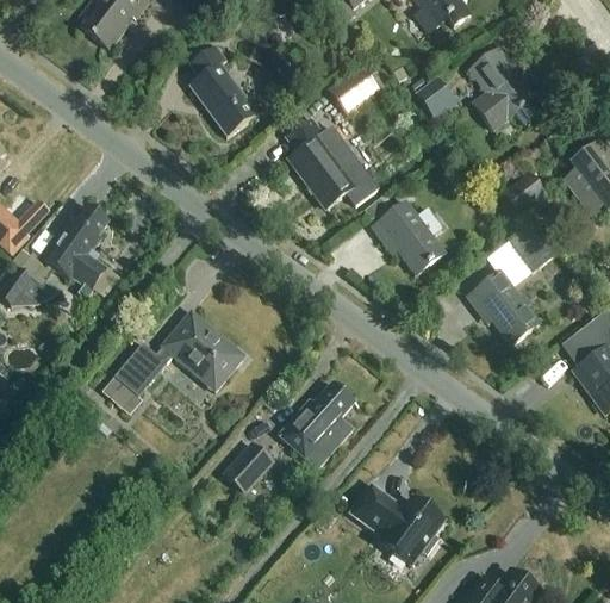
[(132,14),(144,0),(97,0),(95,1),(93,0),(87,0),(78,13),(83,18),(78,25),(105,44),(129,12),(132,14)]
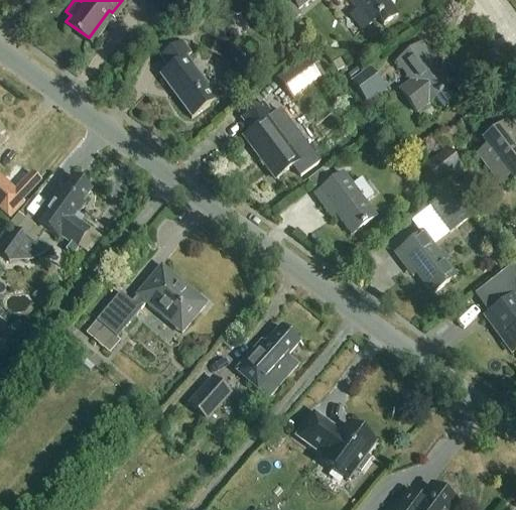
[(230,0),(229,1),(231,6),(235,9),(240,8),(243,4),(242,0),(230,0)]
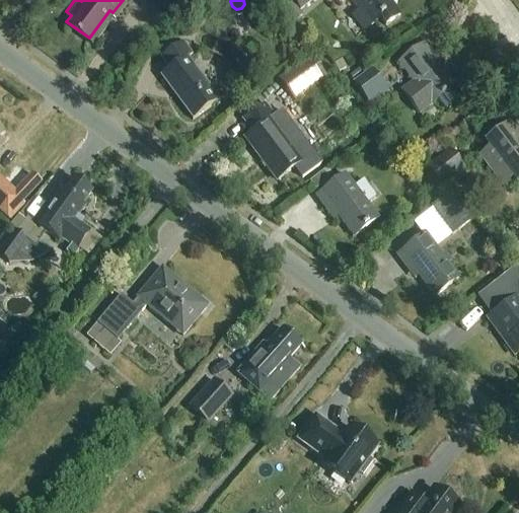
[(301,11),(302,10),(294,0),(288,0),(281,6),(291,18),(292,17),(297,22),(304,15),(301,11)]
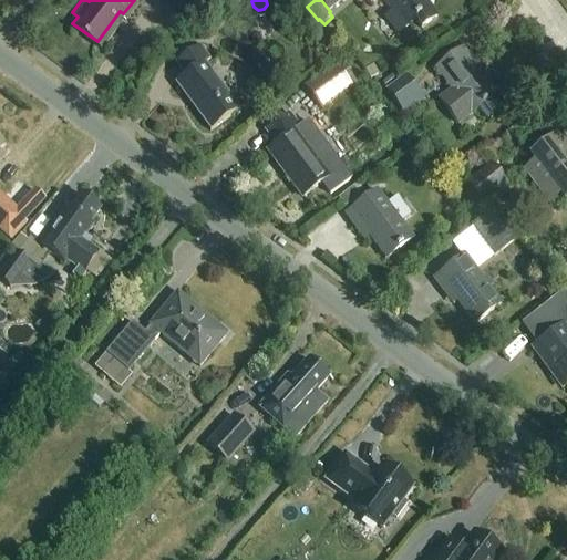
[(406,24),(404,21),(415,14),(422,23),(437,11),(430,0),(371,0),(388,0),(392,6),(384,12),(398,30),(406,24)]
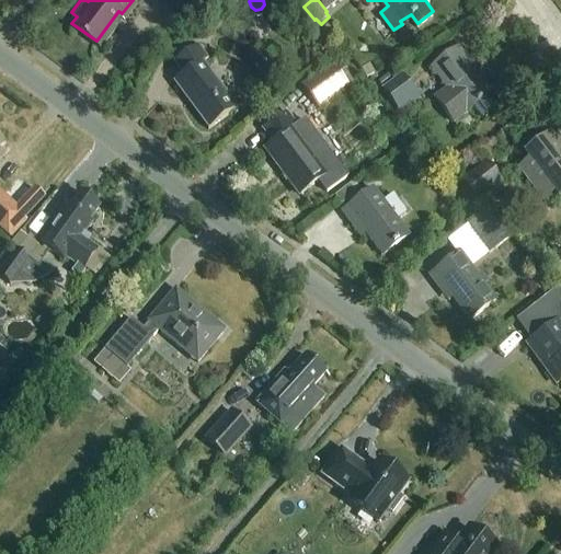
[(208,125),(237,103),(203,57),(208,54),(197,39),(172,58),(182,70),(172,78),(208,125)]
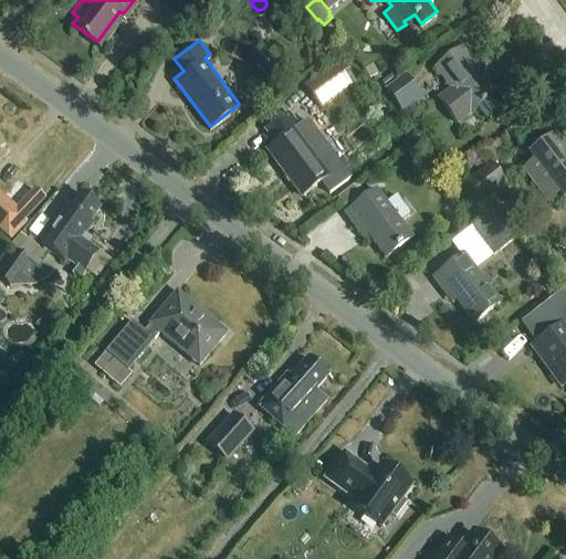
[(458,117),(498,88),(470,53),(473,51),(465,41),(436,63),(451,83),(439,93),(458,117)]
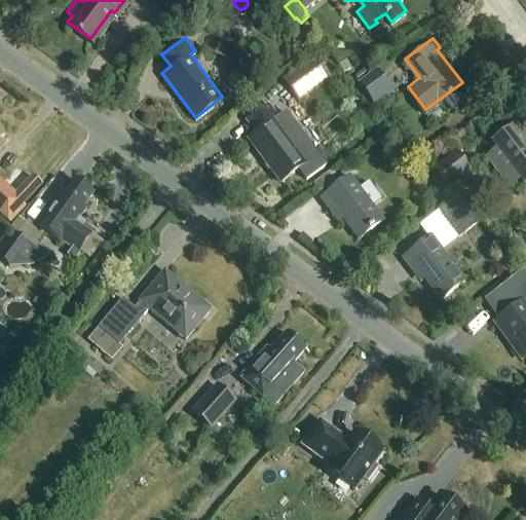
[(297,98),(328,72),(313,54),(283,79),(297,98)]
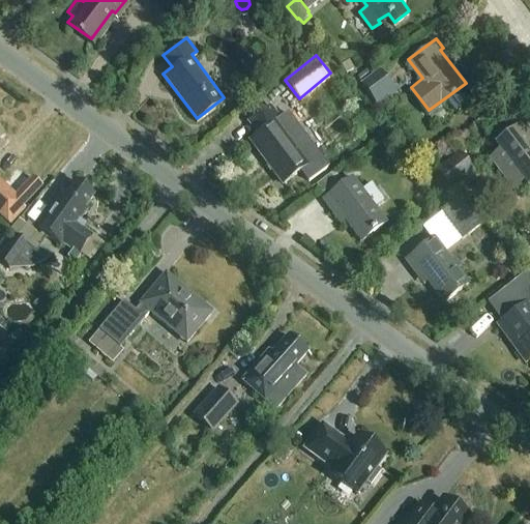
[(398,89),(379,65),(360,80),(379,104),(398,89)]
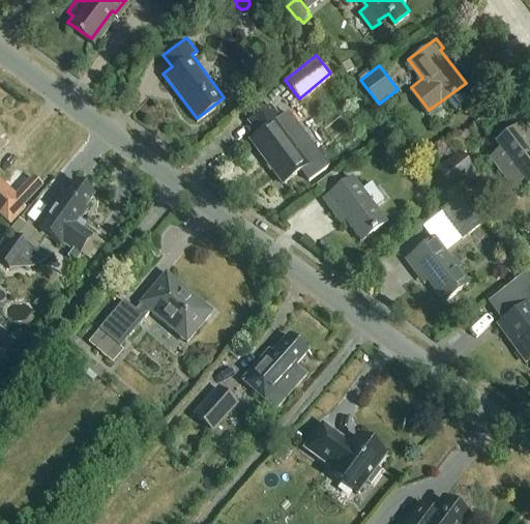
[(249,137),(282,179),(299,167),(307,178),(328,163),(287,109),(281,114),(271,100),(248,117),(258,131),(249,137)]
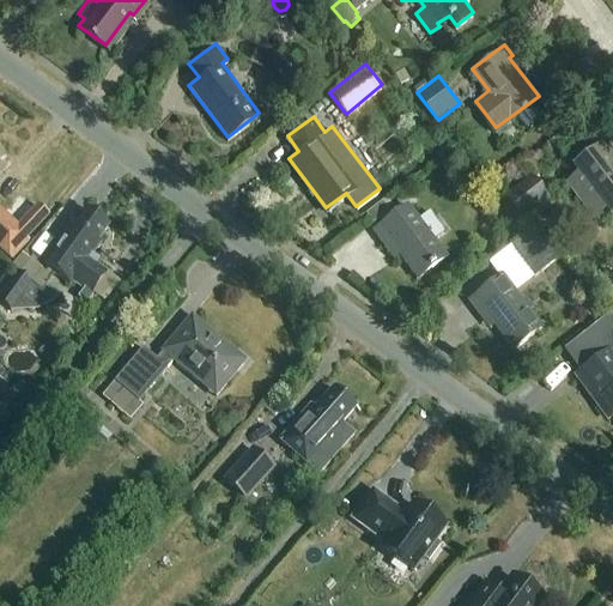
[(612,141),(608,135),(578,159),(571,164),(576,170),(566,177),(595,214),(611,202),(612,204),(612,141)]
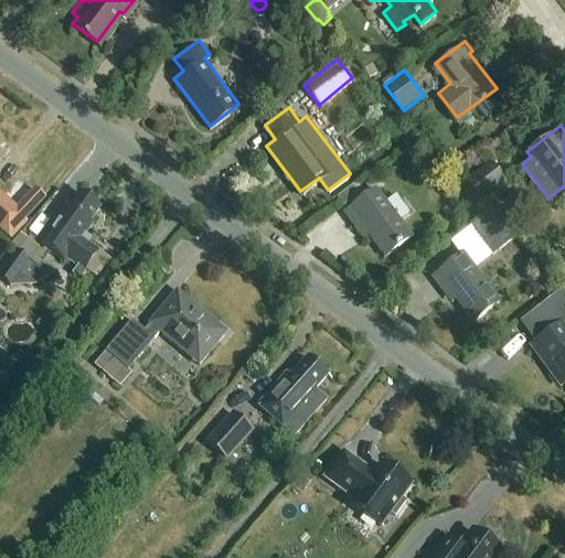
[(490,158),(467,175),(482,195),(505,178),(490,158)]
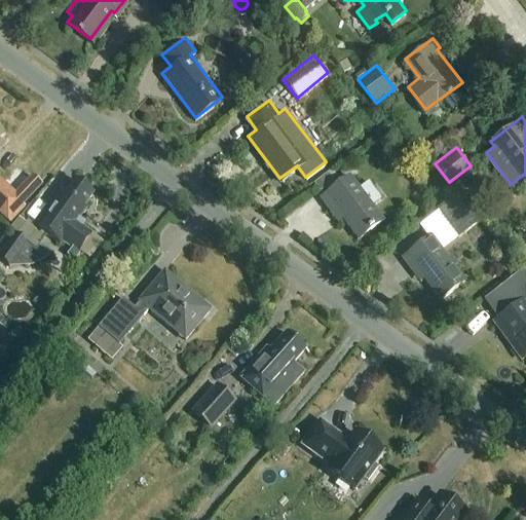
[(327,169),(312,179),(318,188),(333,177),(327,169)]
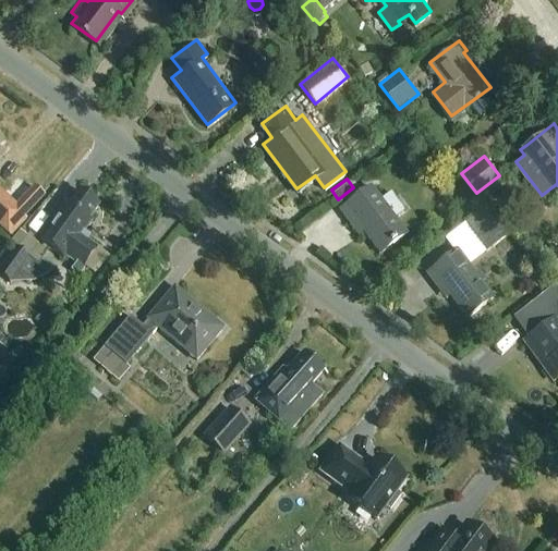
[(405,230),(395,215),(405,208),(391,188),(380,196),(370,182),(339,206),(348,217),(352,213),(379,249),(405,230)]
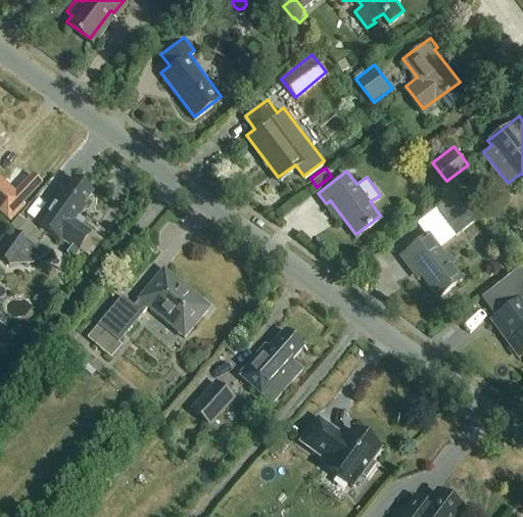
[(62,186),(37,222),(59,239),(61,235),(78,247),(91,229),(81,221),(84,217),(79,214),(86,203),(83,201),(93,188),(74,175),(64,188),(62,186)]
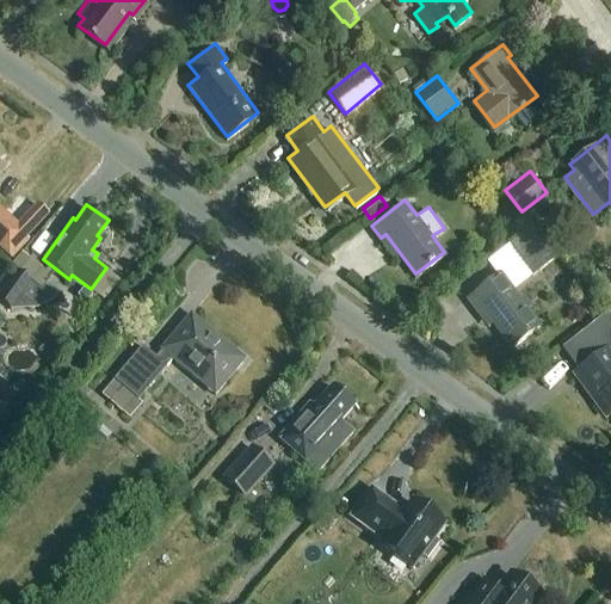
[(17,221),(0,205),(0,245),(8,253),(28,232),(17,221)]
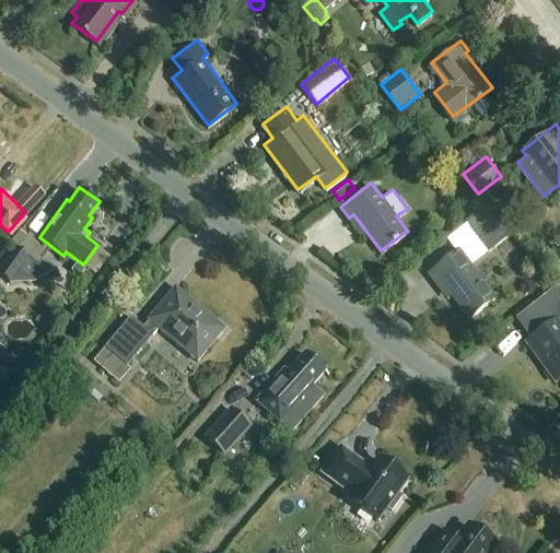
[(487,202),(464,219),(486,248),(509,232),(487,202)]
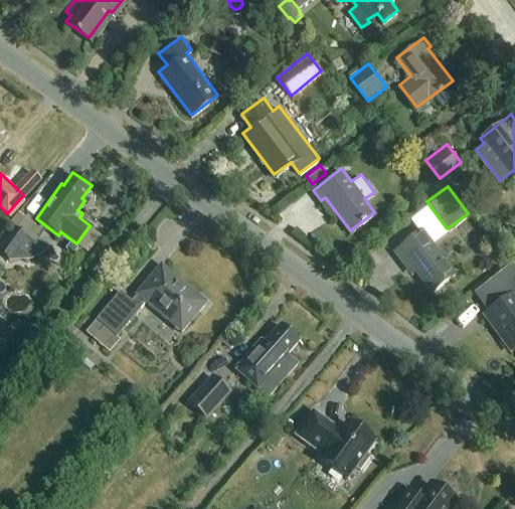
[(35,234),(43,225),(26,211),(0,244),(0,249),(10,258),(34,255),(48,245),(35,234)]
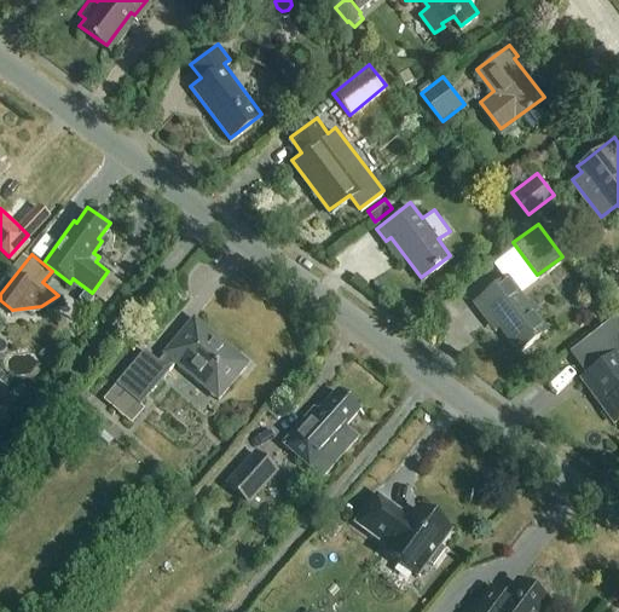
[(473,300),(482,313),(489,309),(516,347),(547,325),(508,275),(473,300)]
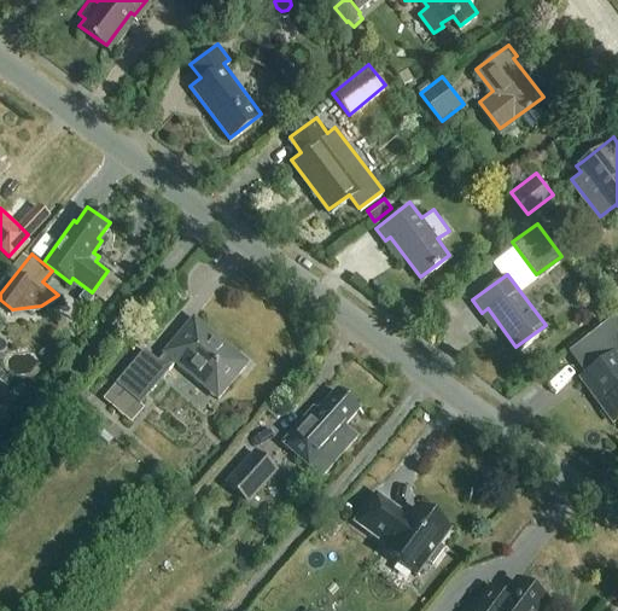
[(617,279),(601,292),(613,309),(617,304),(617,279)]
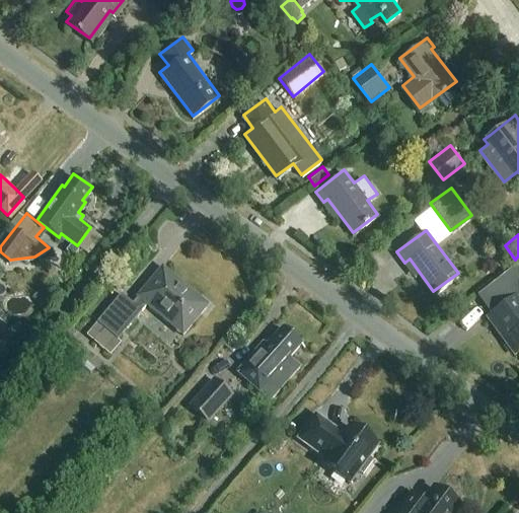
[(518,295),(517,293),(518,291),(518,265),(515,262),(476,291),(477,292),(480,290),(494,308),(487,313),(514,350),(518,346),(518,295)]
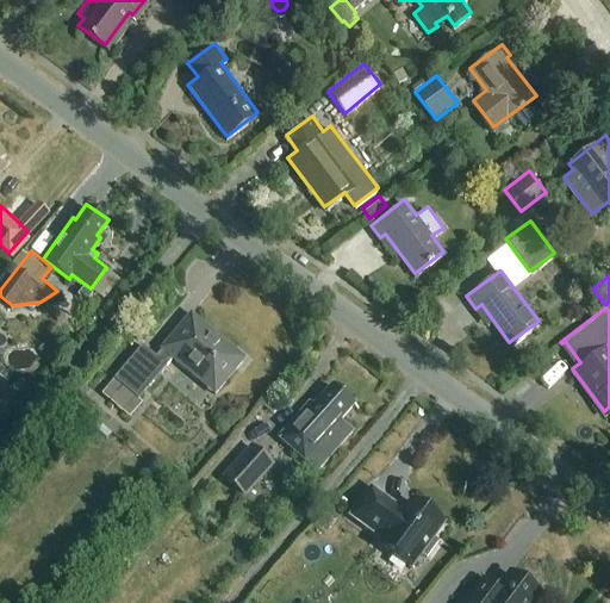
[(191,311),(156,353),(142,341),(114,374),(139,395),(173,354),(215,390),(243,355),(191,311)]
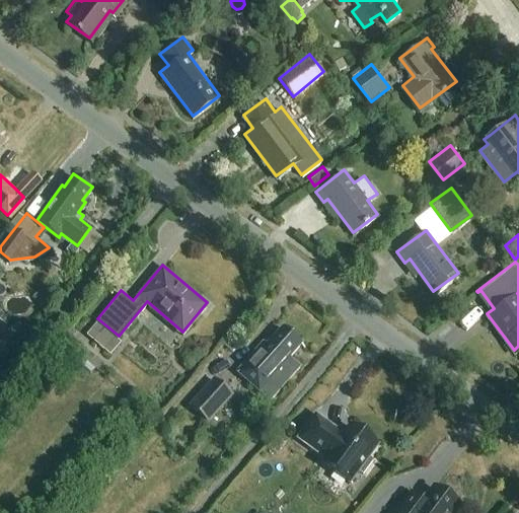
[(109,352),(121,339),(97,318),(86,332),(109,352)]
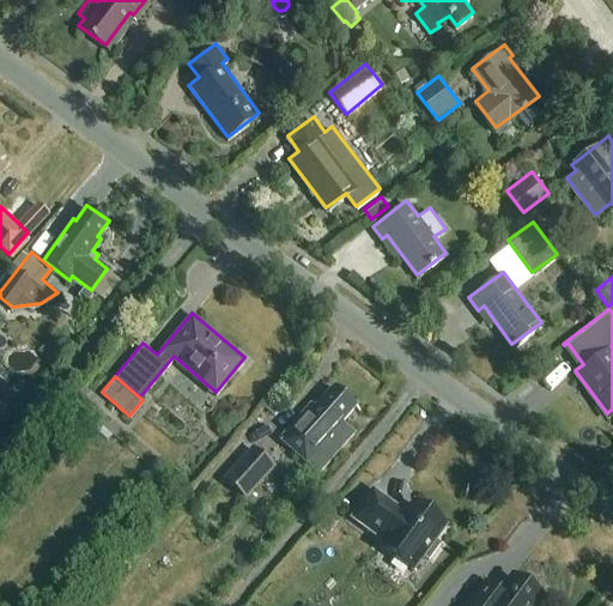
[(341,418),(356,403),(334,383),(315,405),(310,400),(280,434),(311,461),(319,467),(352,428),(341,418)]
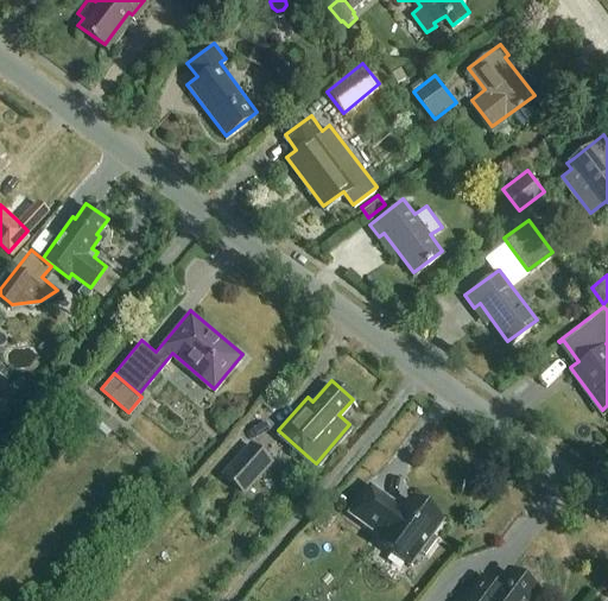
[(102,418),(90,432),(99,440),(111,425),(102,418)]
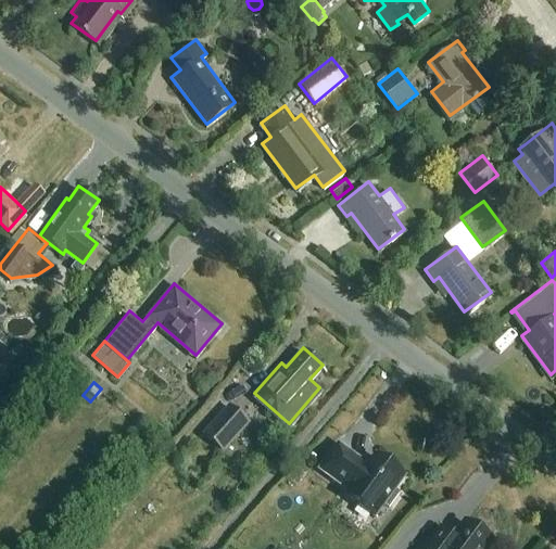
[(228,400),(201,431),(222,450),(249,420),(228,400)]
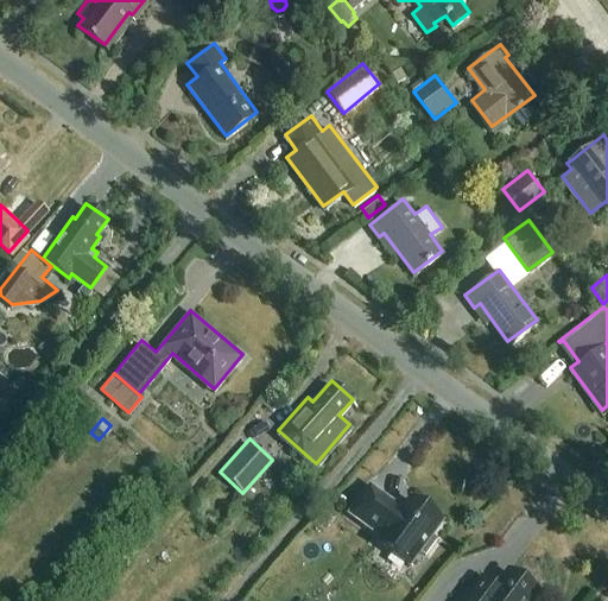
[(431,532),(441,518),(434,513),(436,510),(420,498),(418,501),(411,495),(403,507),(369,484),(350,511),(382,535),(379,539),(410,562),(419,548),(425,551),(437,536),(431,532)]
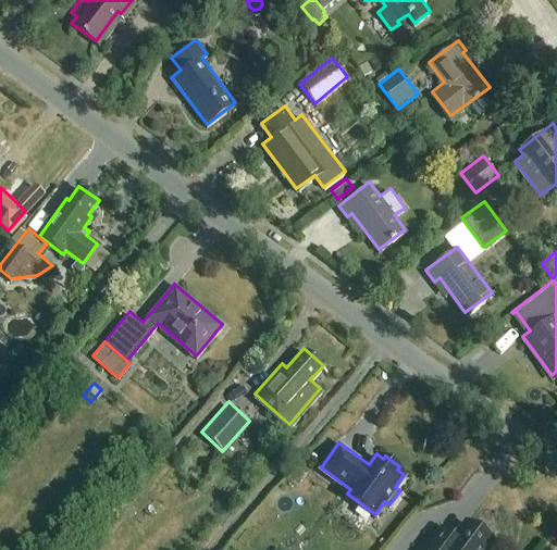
[(486,549),(494,540),(487,535),(490,532),(475,522),(473,525),(466,520),(455,535),(442,525),(423,549),(486,549)]
